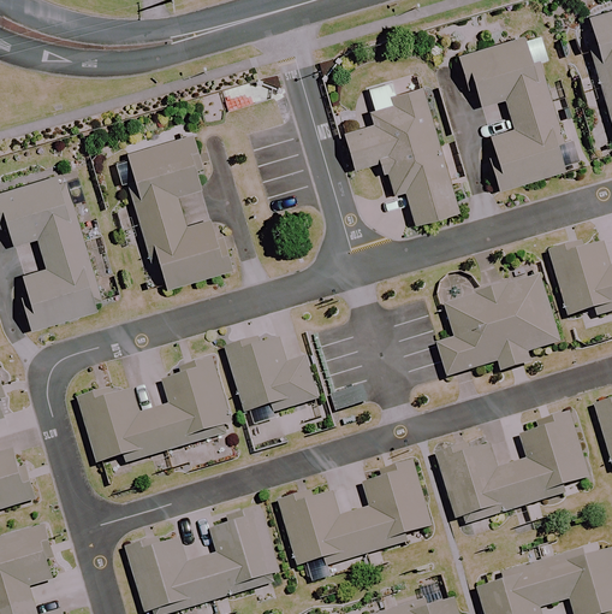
[(611,9),(586,17),(594,48),(586,51),(611,146),(611,9)]
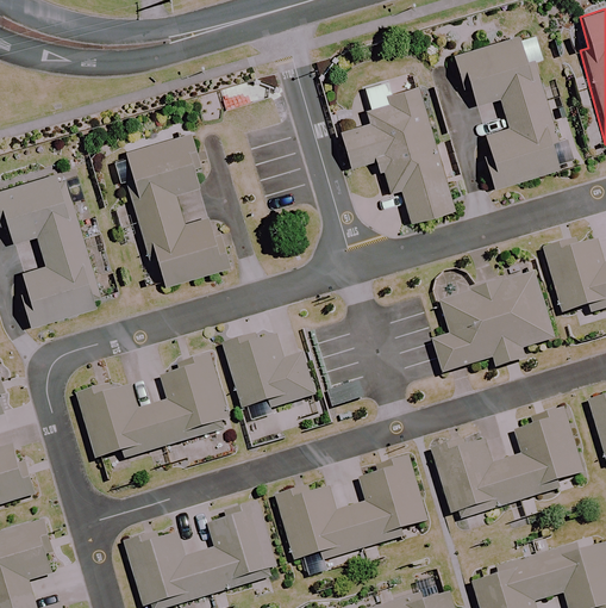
[(529,63),(520,36),(457,55),(473,105),(499,98),(507,128),(482,135),(497,186),(560,167),(529,63)]
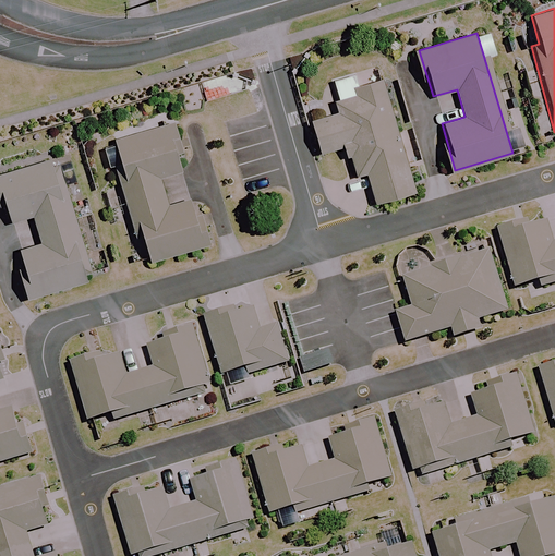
[(379,81),(358,87),(353,71),(325,80),(333,106),(335,113),(312,121),(321,152),(346,144),(356,176),(365,172),(375,202),(413,191),(379,81)]
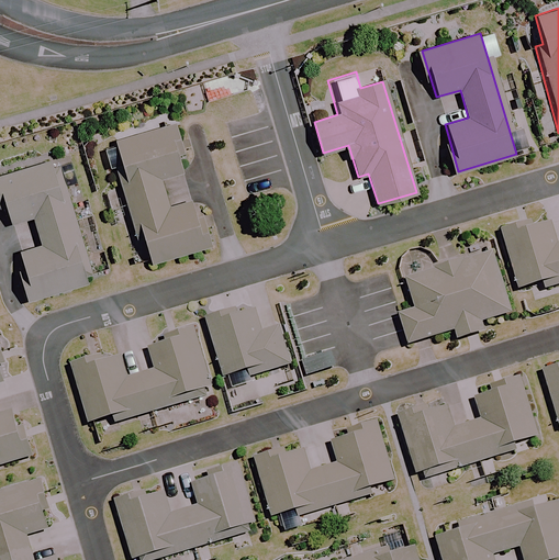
[(182,174),(179,159),(186,157),(176,123),(169,125),(115,140),(123,169),(118,170),(136,238),(144,236),(151,260),(202,246),(209,244),(201,215),(194,217),(190,201),(167,206),(160,179),(182,174)]
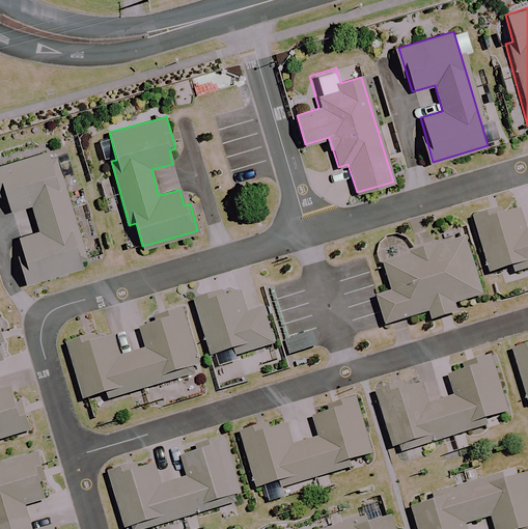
[(86,266),(52,149),(0,164),(0,193),(5,192),(11,212),(31,205),(39,231),(17,238),(23,255),(19,256),(26,283),(86,266)]
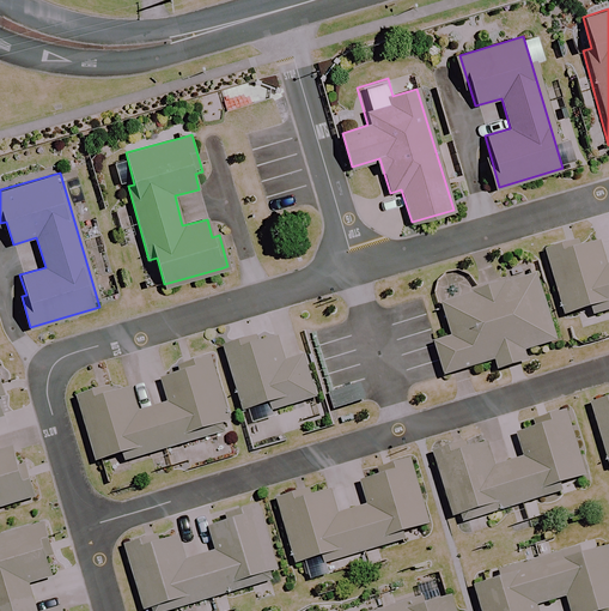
[(608,264),(604,265),(598,242),(577,248),(576,242),(546,250),(548,255),(564,314),(590,307),(592,314),(608,308),(608,264)]
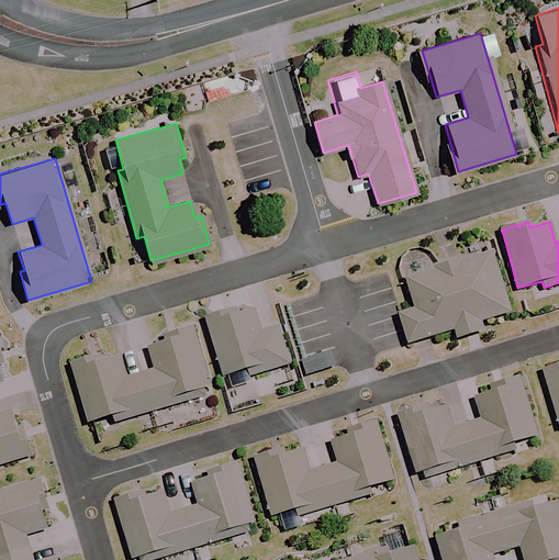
[(509,311),(491,250),(405,276),(415,308),(400,313),(409,342),(454,328),(456,336),(481,329),(479,320),(509,311)]
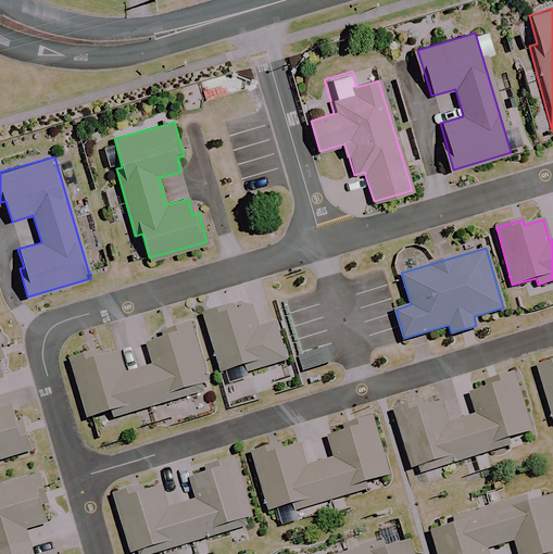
[(258,327),(251,302),(204,314),(220,372),(246,365),(247,370),(287,360),(277,323),(258,327)]
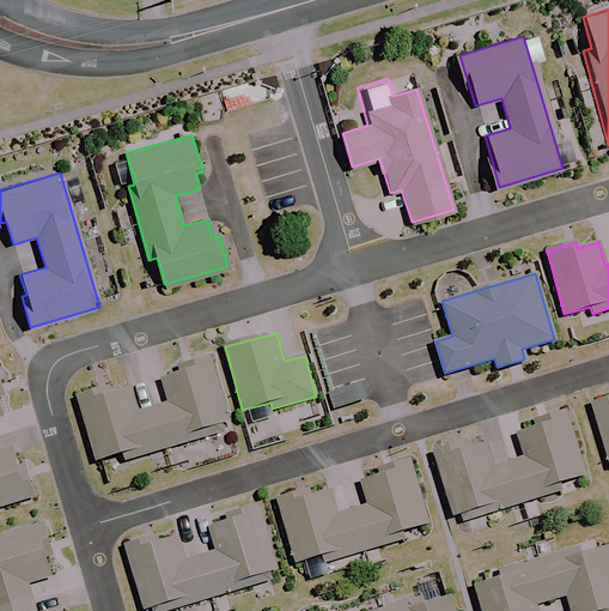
[(195,430),(230,422),(215,363),(160,376),(166,404),(136,411),(129,385),(80,397),(96,459),(123,453),(125,457),(198,439),(195,430)]
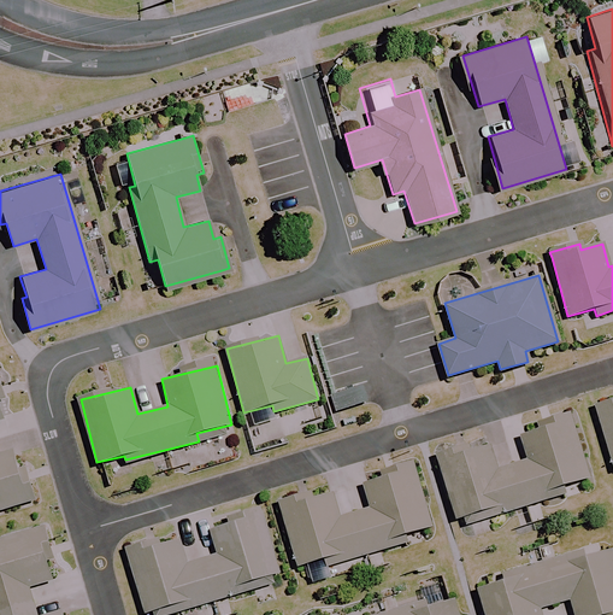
[(0,421),(9,419),(0,388),(0,508),(34,499),(19,449),(0,454),(0,421)]
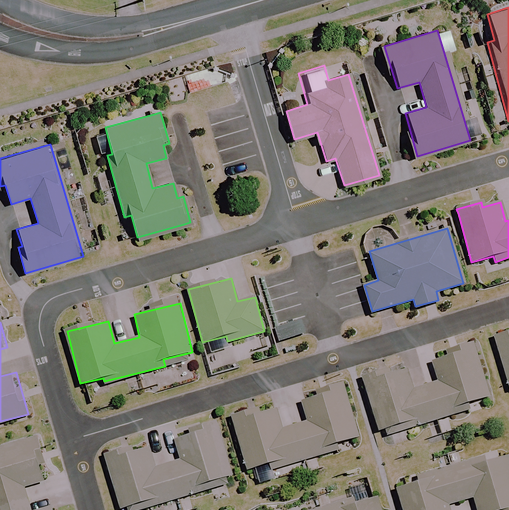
[(508,333),(495,337),(508,390),(508,333)]
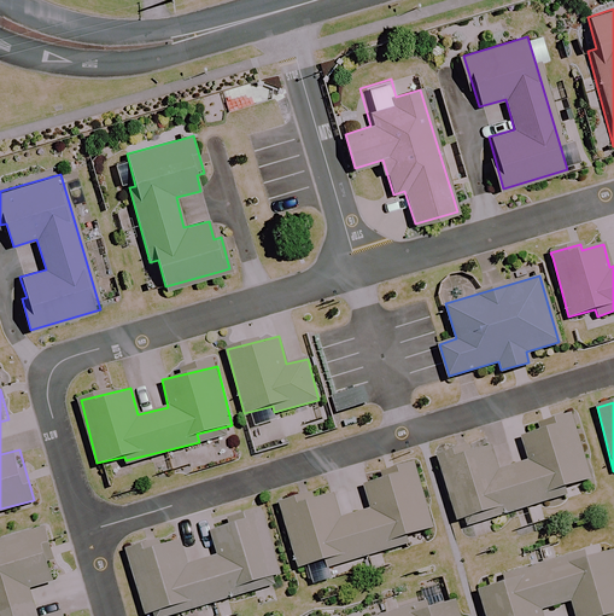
[(537,426),(539,431),(520,439),(527,460),(497,470),(489,447),(467,454),(466,447),(437,457),(439,463),(457,519),(463,517),(466,526),(562,493),(560,488),(590,478),(571,422),(569,416),(537,426)]
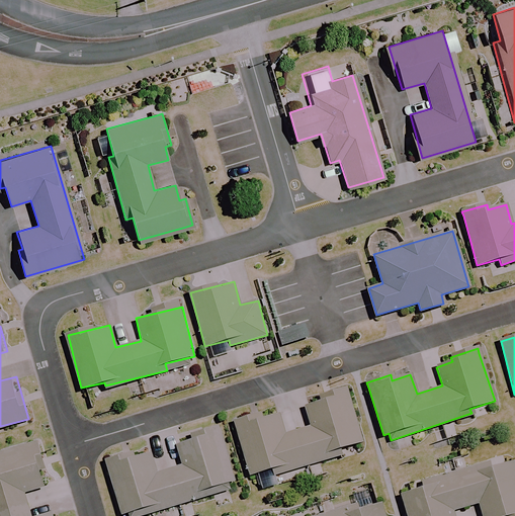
[(320,398),(321,403),(305,407),(310,426),(284,434),(278,414),(261,419),(260,414),(235,421),(250,475),(271,468),(272,475),(339,456),(337,449),(361,442),(348,395),(346,391),(320,398)]
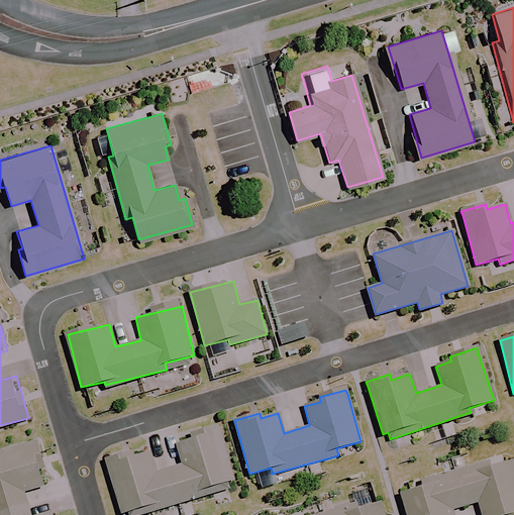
[(194,435),(195,439),(178,444),(183,465),(156,473),(149,452),(134,457),(132,453),(107,461),(108,466),(122,514),(143,508),(144,513),(208,494),(207,489),(235,481),(220,431),(219,428),(194,435)]
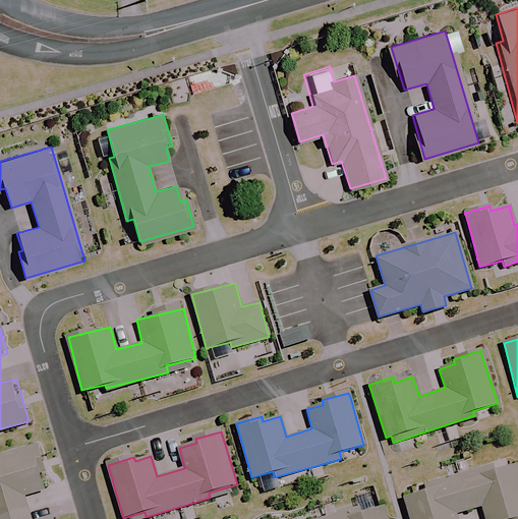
[(48,488),(36,446),(0,456),(0,518),(56,518),(55,515),(39,518),(30,518),(23,495),(48,488)]
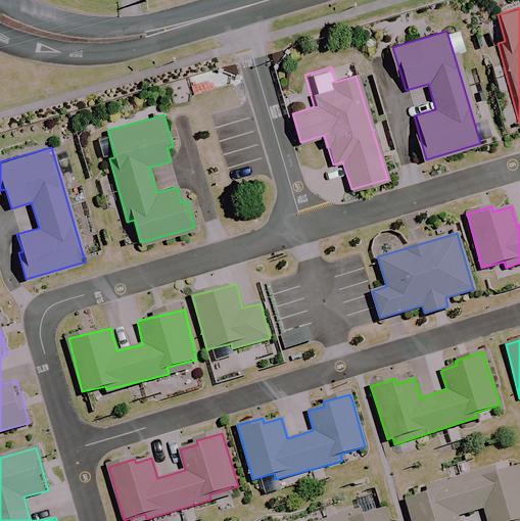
[(483,508),(486,520),(519,520),(519,468),(519,465),(495,471),(493,467),(426,485),(427,490),(406,496),(412,520),(458,520),(457,515),(483,508)]
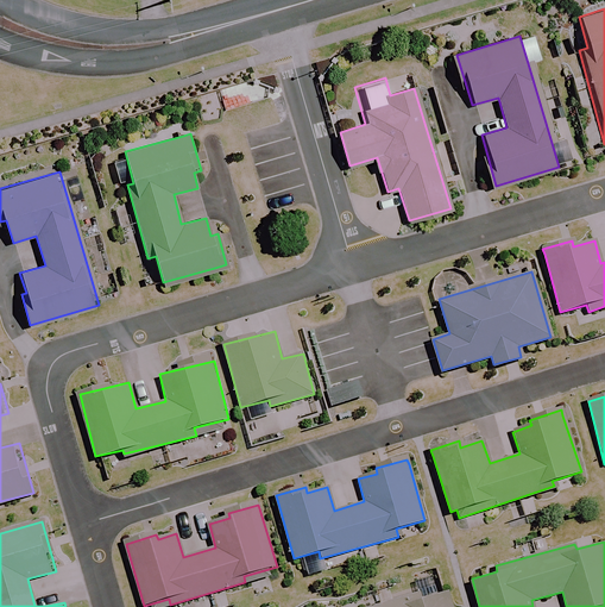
[(453,606),(449,592),(421,600),(418,592),(367,606),(453,606)]
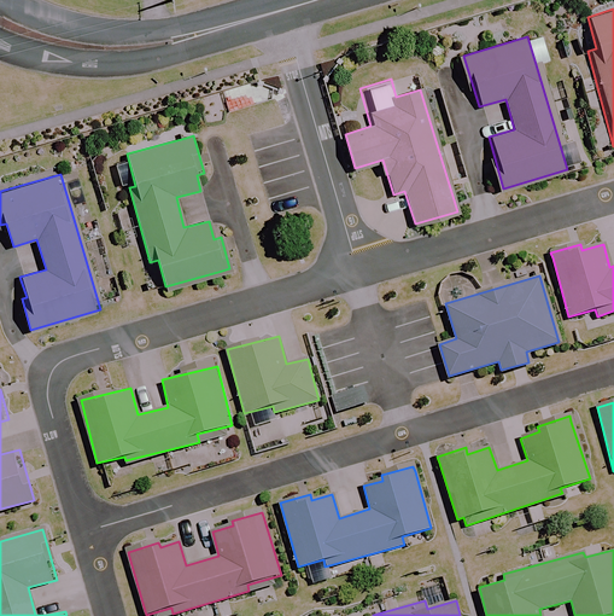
All buildings are outlined.
